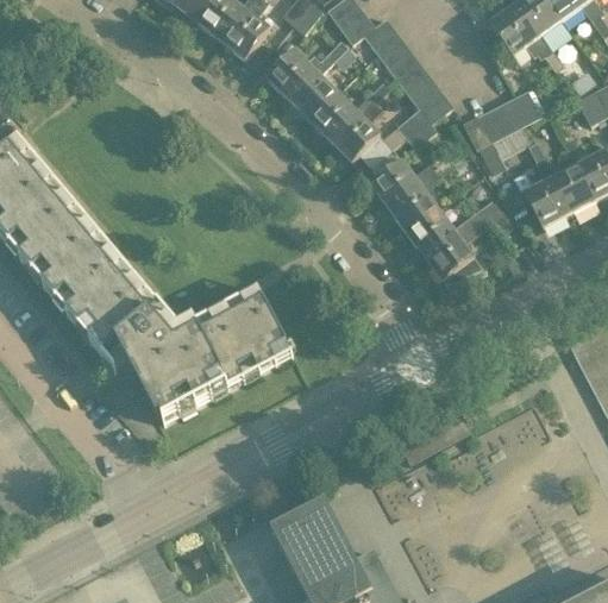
[(194,29),(198,24),(198,25),(215,0),(180,0),(175,7),(183,13),(180,18),(194,29)]
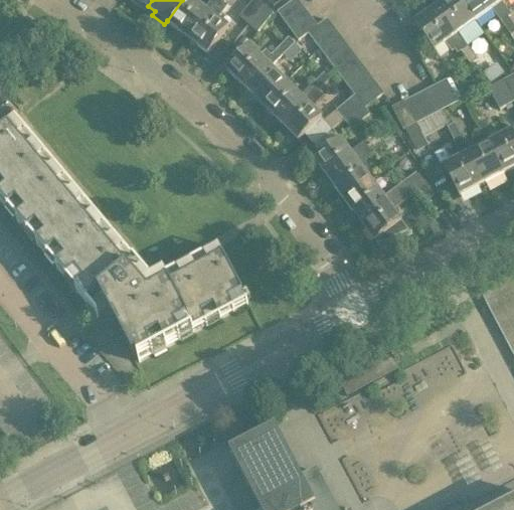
[(203,6),(195,0),(182,0),(167,21),(187,35),(207,9),(203,6)]
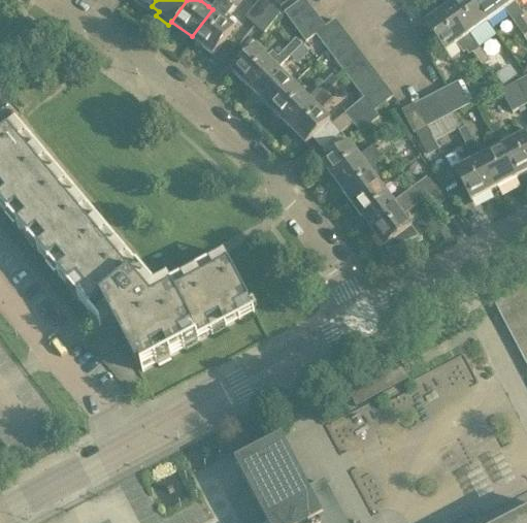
[(192,36),(213,53),(234,26),(222,17),(227,8),(222,4),(225,0),(212,0),(208,6),(212,9),(192,36)]
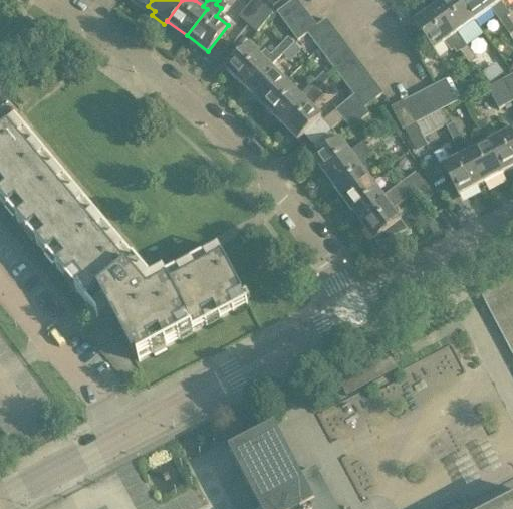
[(247,22),(263,4),(259,0),(249,0),(237,14),(247,22)]
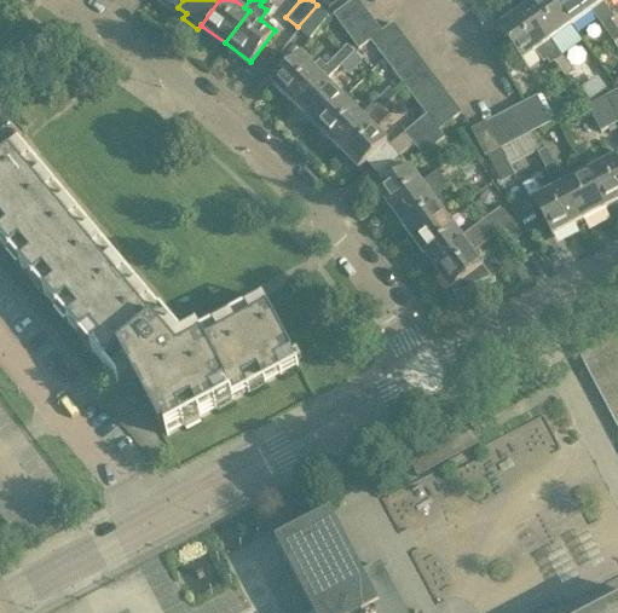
[(341,24),(365,6),(361,0),(346,0),(331,11),(341,24)]
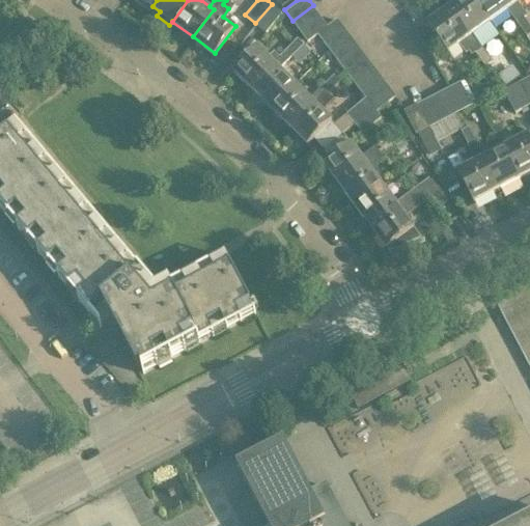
[(471,33),(490,20),(475,0),(456,0),(447,7),(468,35),(471,33)]
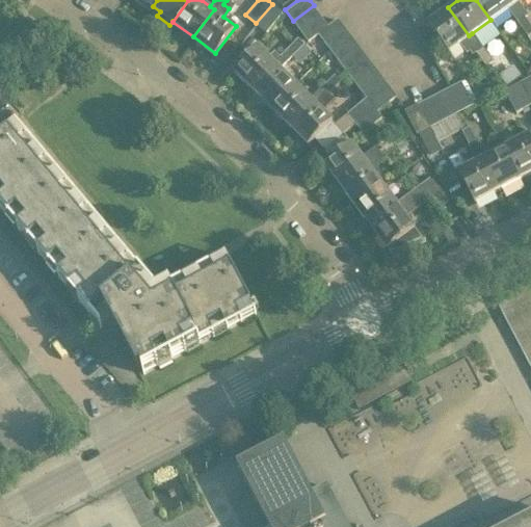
[(476,0),(490,20),(507,7),(510,5),(507,0),(476,0)]
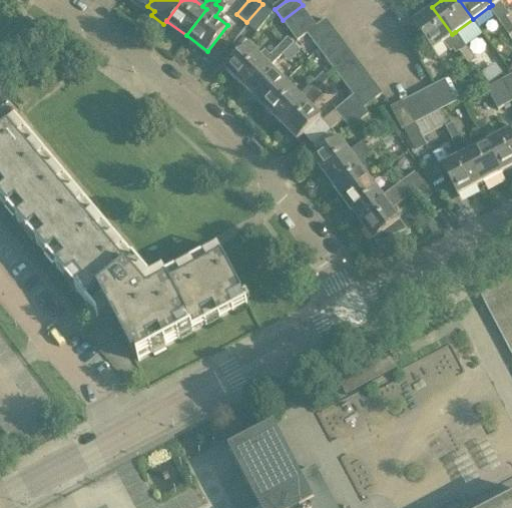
[(489,0),(492,5),(489,7),(498,20),(505,14),(508,12),(499,0),(489,0)]
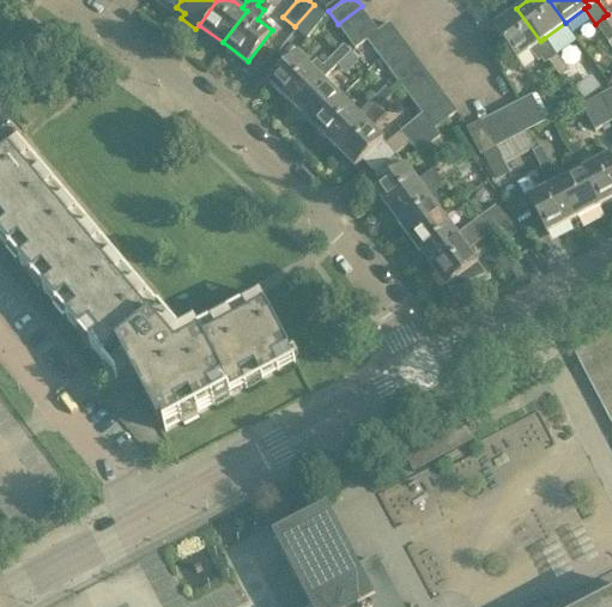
[(314,5),(295,26),(307,36),(325,13),(314,5)]
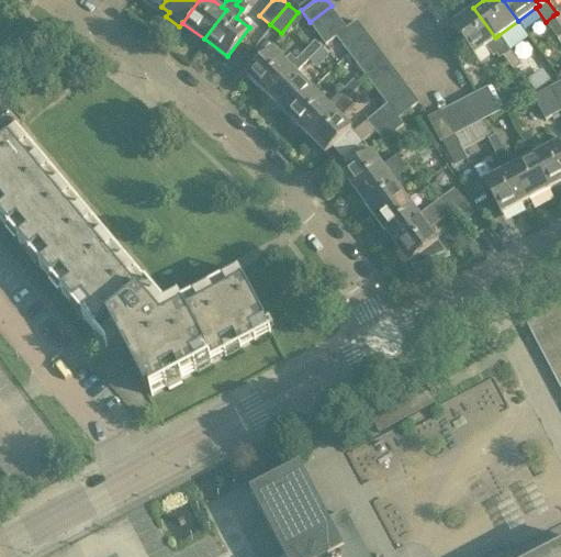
[(339,15),(332,6),(310,22),(317,32),(339,15)]
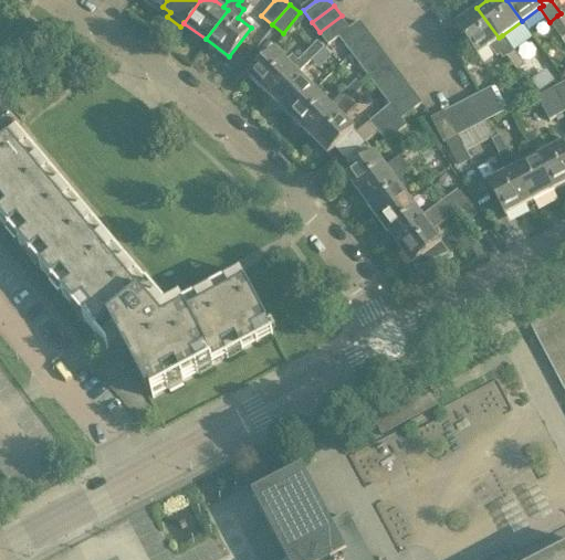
[(499,38),(477,8),(454,24),(477,54),(489,45),(495,54),(499,52),(502,56),(505,54),(512,49),(502,35),(499,38)]
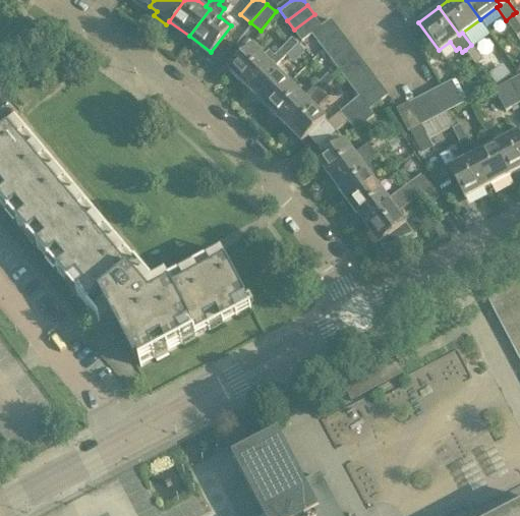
[(314,14),(294,30),(301,39),(311,32),(322,23),(321,22),(314,14)]
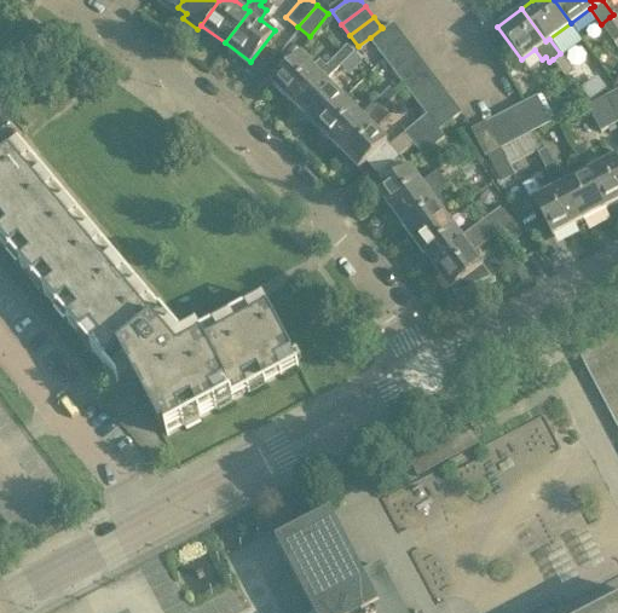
[(610,17),(601,24),(613,40),(617,36),(617,35),(617,28),(611,17),(610,17)]
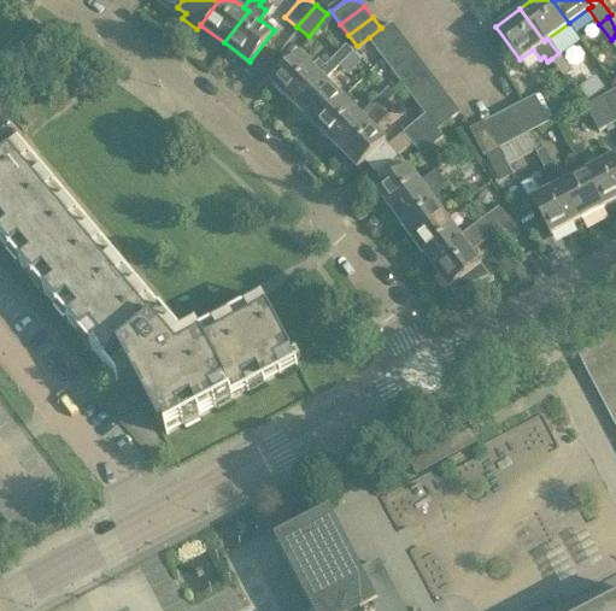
[(381,28),(369,37),(376,48),(400,31),(392,19),(380,27),(381,28)]
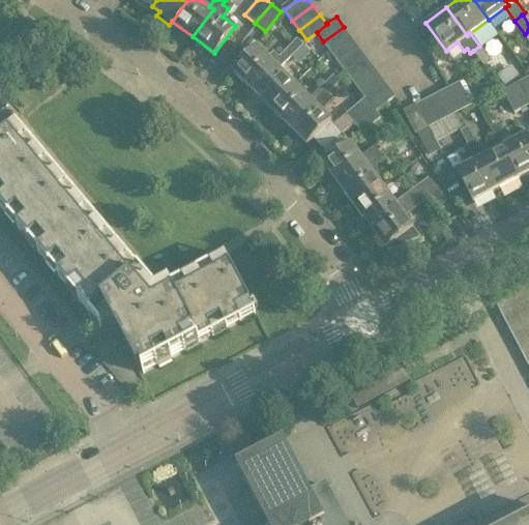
[(344,27),(323,41),(331,52),(351,36),(344,27)]
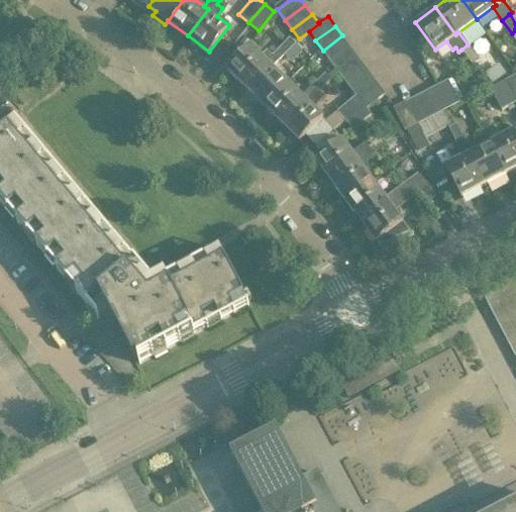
[(277,47),(283,54),(295,41),(289,34),(284,39),(278,34),(272,40),(278,45),(277,47)]
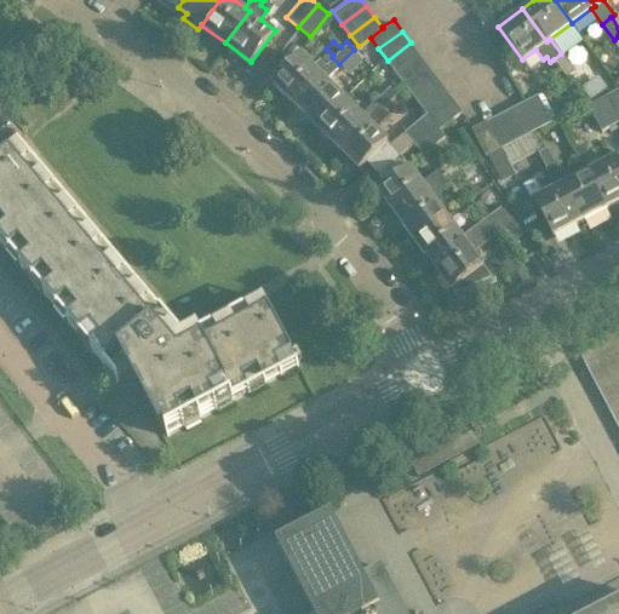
[(419,53),(411,42),(388,61),(396,72),(419,53)]
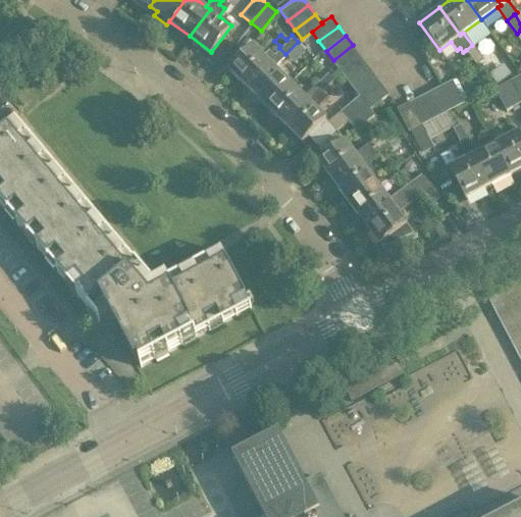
[(285,54),(279,48),(274,53),(269,47),(261,54),(252,45),(229,68),(248,87),(271,64),(273,66),(285,54)]
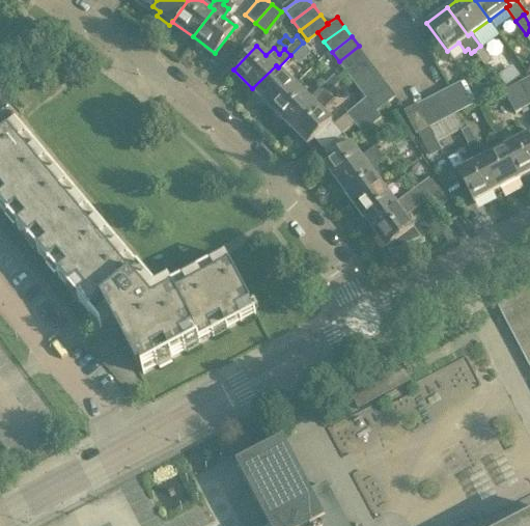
[(359,46),(339,61),(346,71),(366,56),(359,46)]
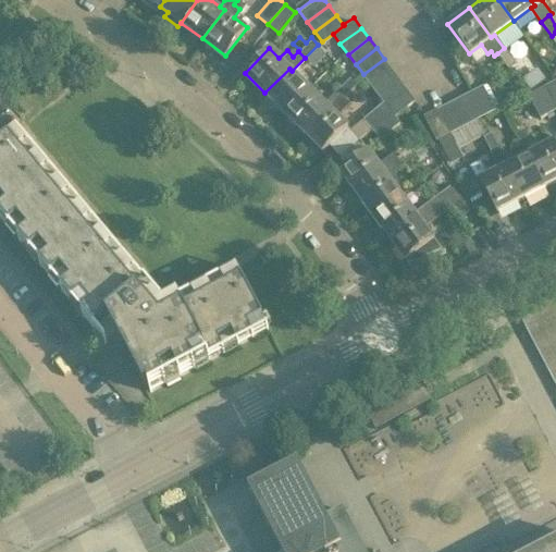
[(516,63),(505,48),(504,48),(497,53),(509,69),(516,63)]
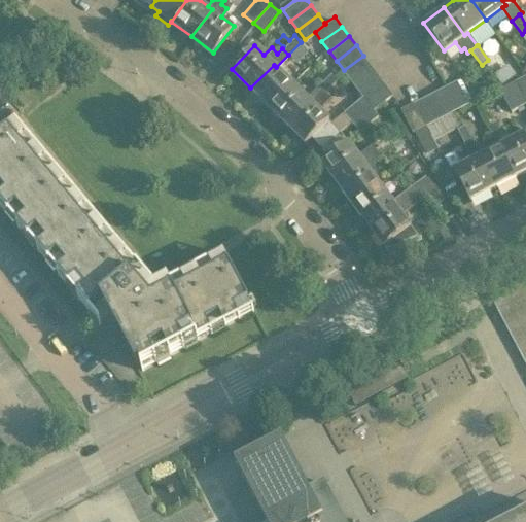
[(371,65),(363,56),(344,70),(351,80),(371,65)]
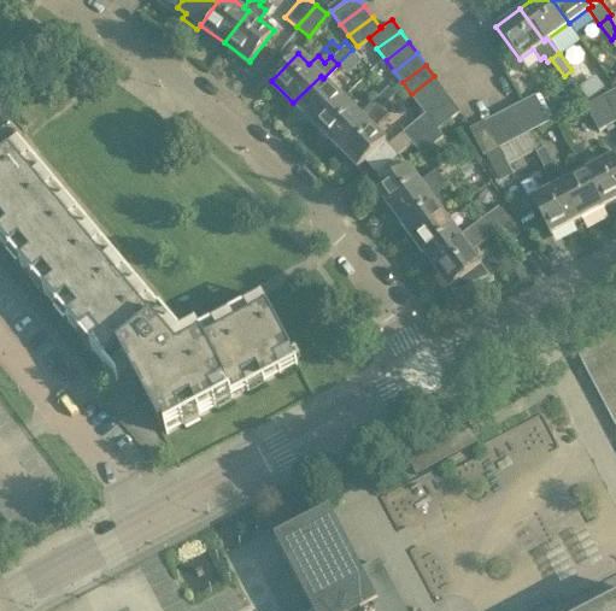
[(321,76),(293,103),(314,124),(341,97),(323,78),(321,76)]
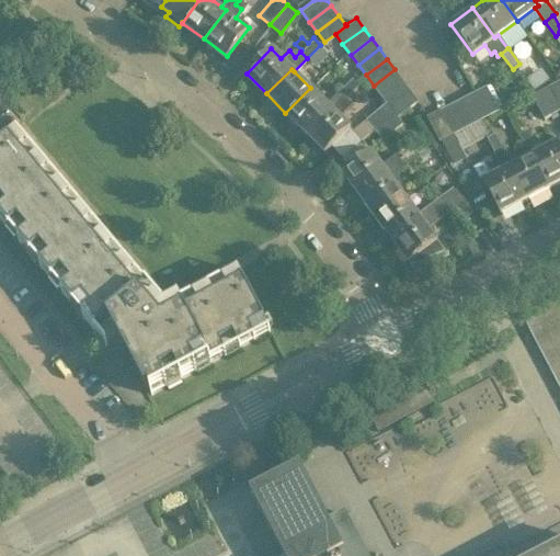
[(395,69),(374,86),(380,95),(402,79),(395,69)]
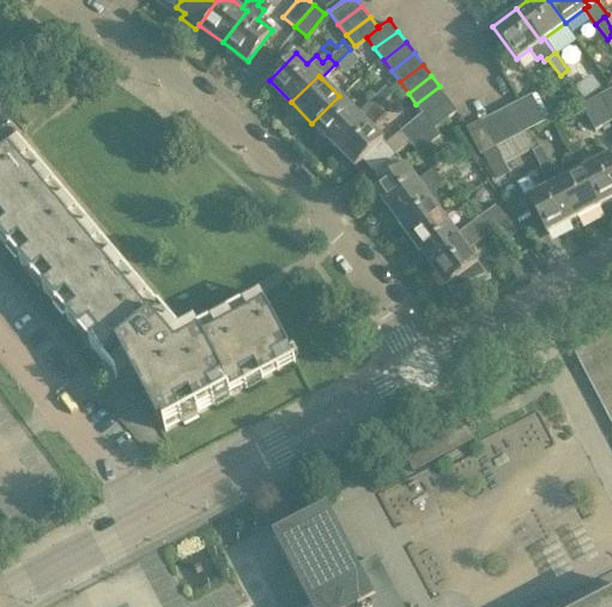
[(377,105),(379,104),(377,104),(392,90),(385,83),(369,98),(377,105)]
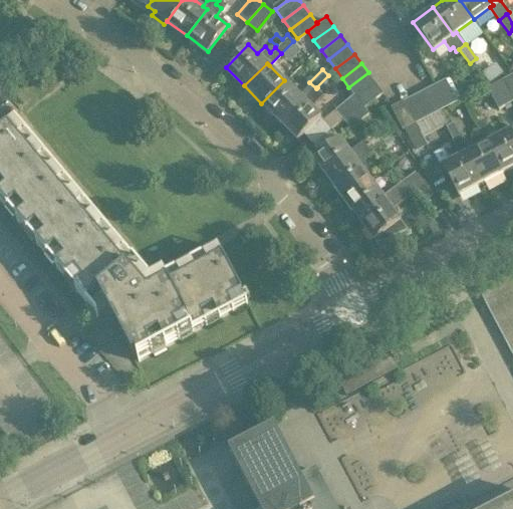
[(512,70),(503,75),(512,93),(512,70)]
